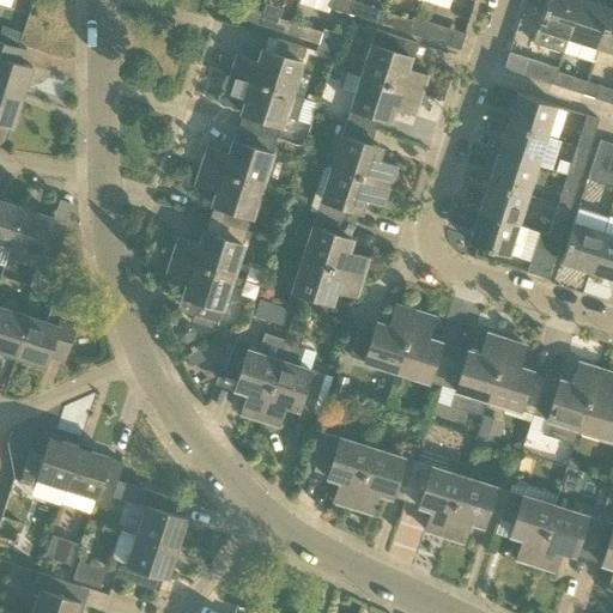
[(563,53),(580,0),(546,0),(538,28),(533,43),(563,53)]
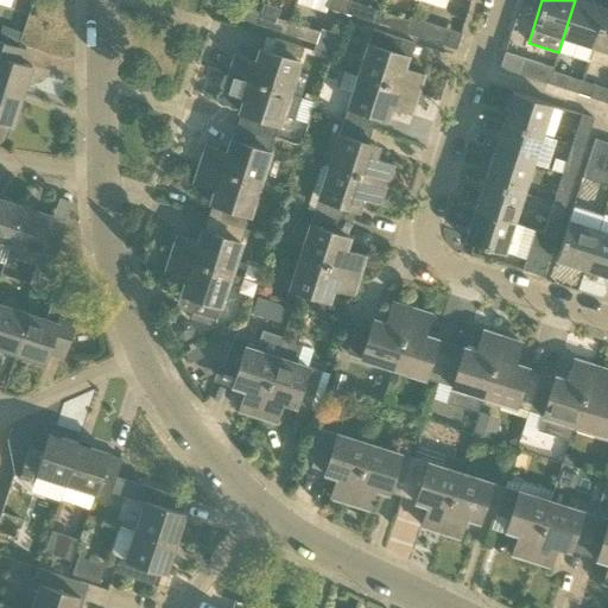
[(588,62),(606,7),(582,0),(575,0),(558,52),(588,62)]
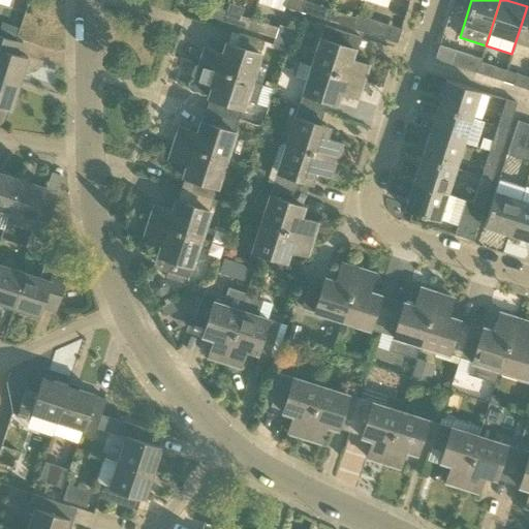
[(301,11),(327,21),(331,9),(304,1),(301,11)]
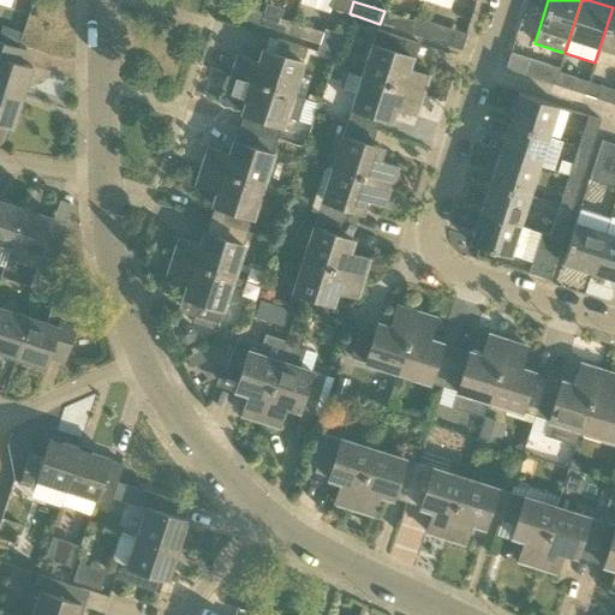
[(248,22),(251,9),(233,3),(228,16),(248,22)]
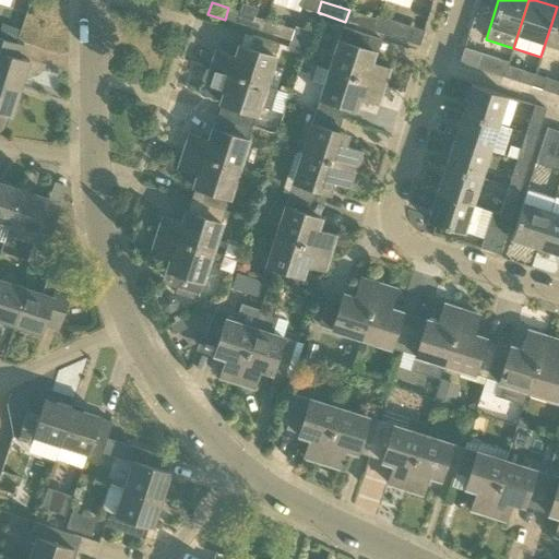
[(558,47),(558,7),(557,7),(540,57),(542,57),(546,44),(558,47)]
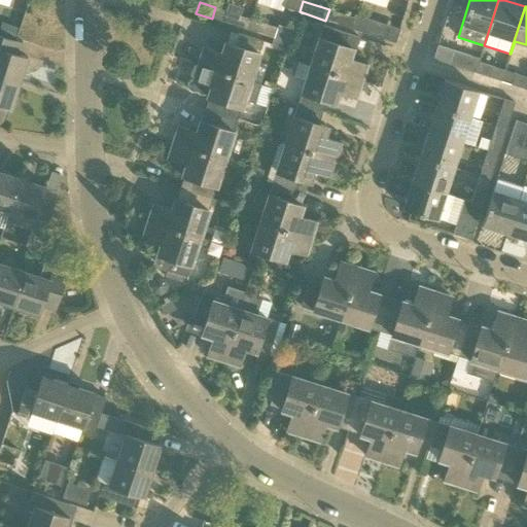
[(238,27),(241,15),(225,10),(221,22),(238,27)]
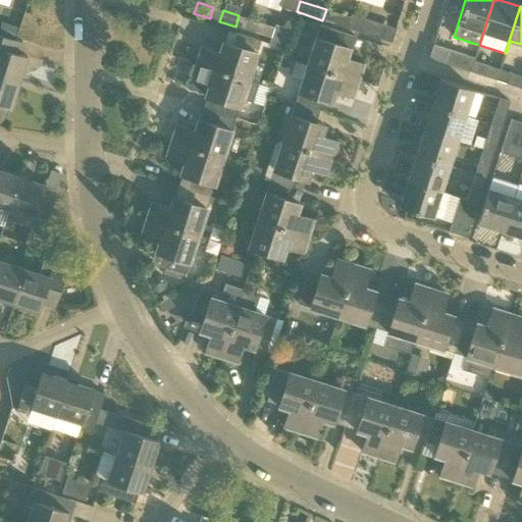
[(332,23),(348,29),(352,14),(351,17),(335,12),(332,23)]
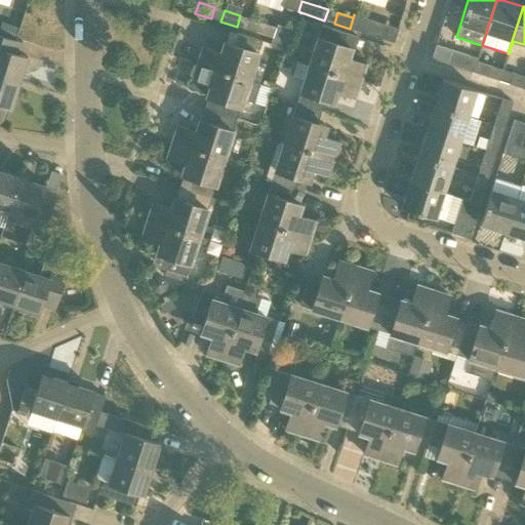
[(375,37),(379,24),(354,14),(350,29),(375,37)]
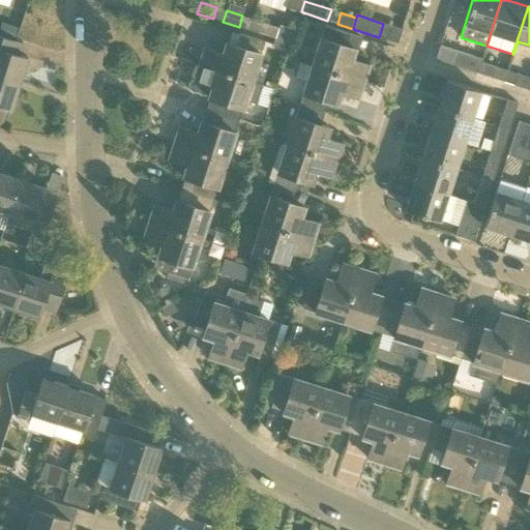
[(265,35),(268,24),(252,19),(248,30),(265,35)]
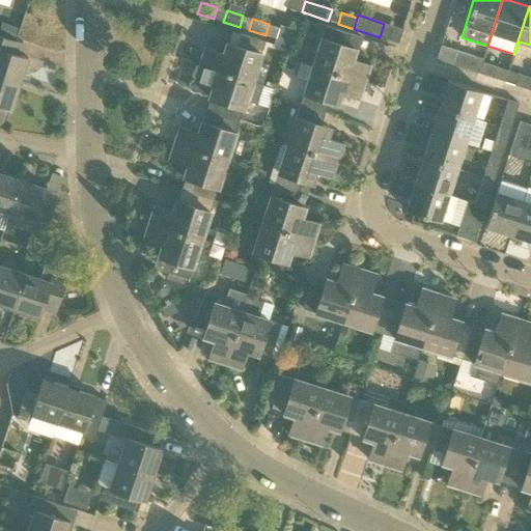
[(0,34),(15,39),(19,27),(2,22),(0,28),(0,34)]
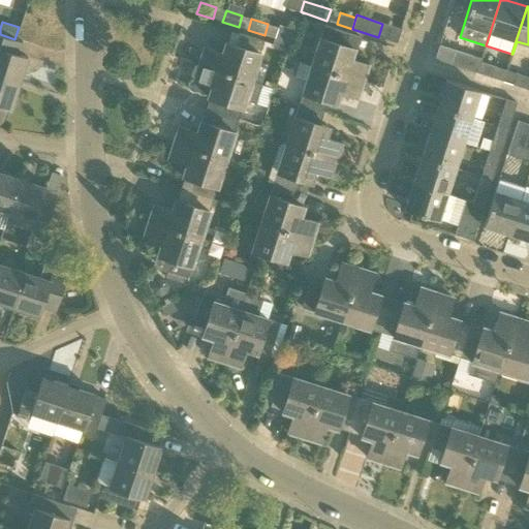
[(317,67),(363,82),(369,65),(350,60),(354,49),(345,45),(349,34),(324,26),(316,50),(322,52),(317,67)]
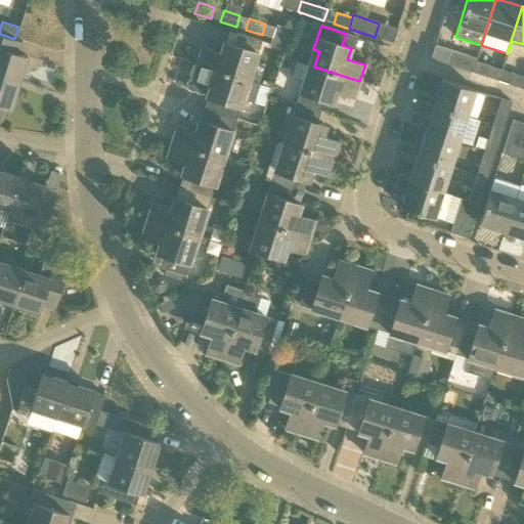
[(198,63),(243,78),(248,62),(254,64),(261,41),(236,33),(232,45),(224,42),(220,53),(203,47),(198,63)]
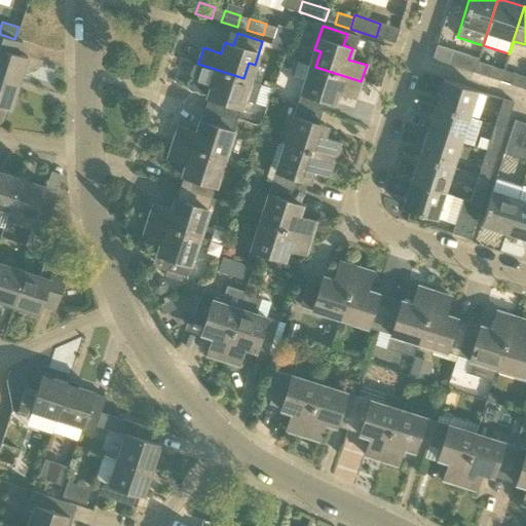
[(0,76),(20,83),(28,58),(19,54),(23,42),(0,35),(0,76)]
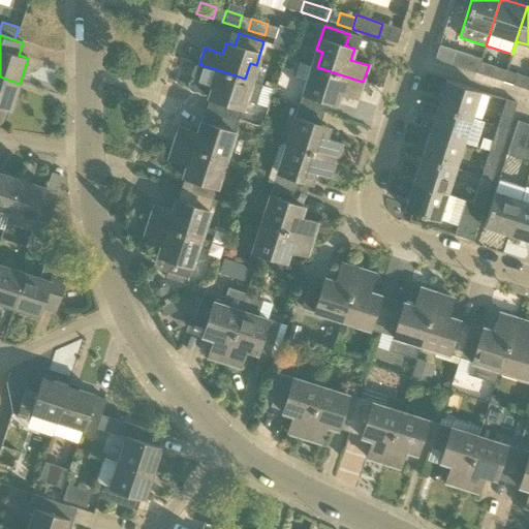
[(481,59),(456,51),(455,53),(439,48),(435,59),(476,72),(481,59)]
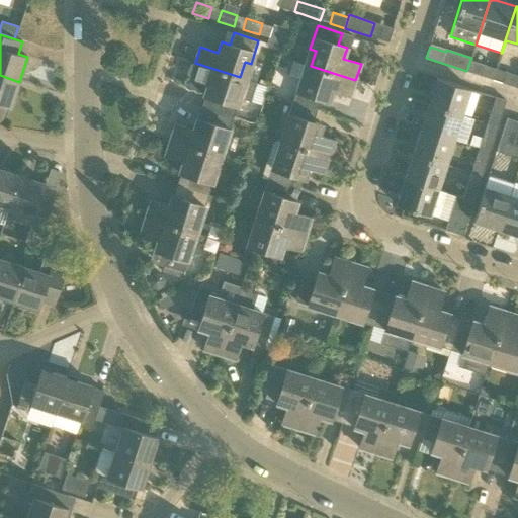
[(471,58),(466,71),(483,76),(486,66),(470,61),(471,58)]
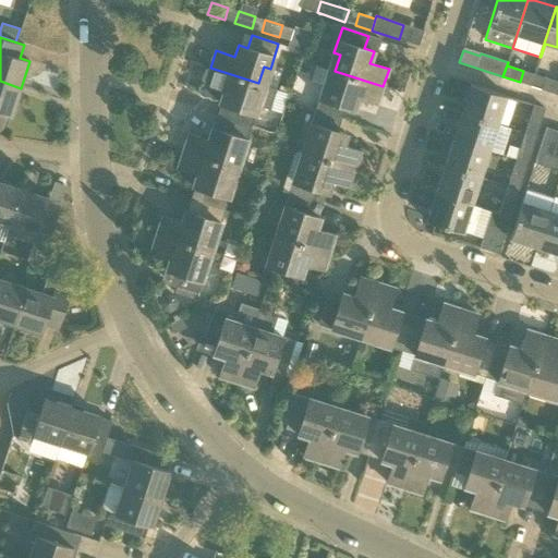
[(276,89),(258,83),(210,68),(205,85),(203,84),(199,87),(198,92),(199,95),(204,97),(208,97),(213,100),(218,100),(220,101),(220,102),(229,106),(226,119),(252,128),(258,106),(269,110),(276,89)]
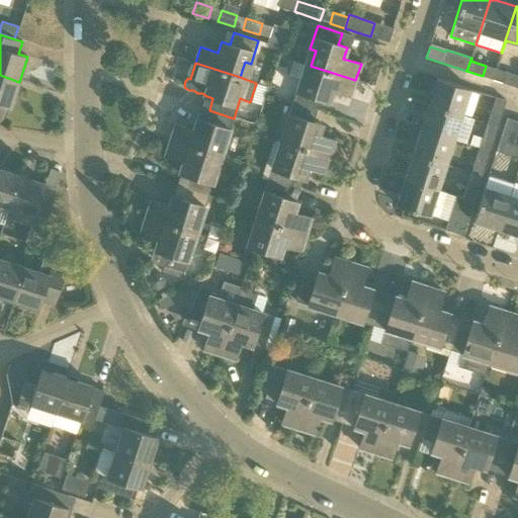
[(350,96),(355,80),(311,66),(306,81),(300,79),(292,103),(317,110),(321,98),(330,101),(333,91),(350,96)]
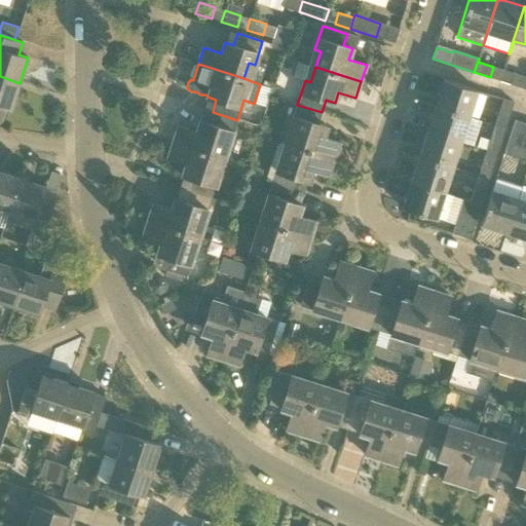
[(525,86),(525,77),(513,73),(510,83),(525,88),(525,86)]
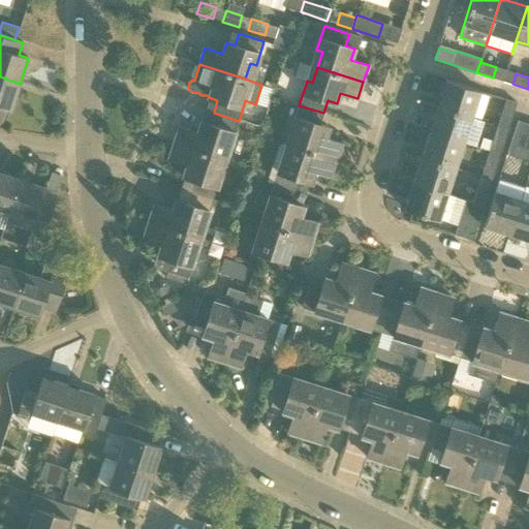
[(20,84),(0,76),(0,123),(2,124),(6,109),(11,110),(20,84)]
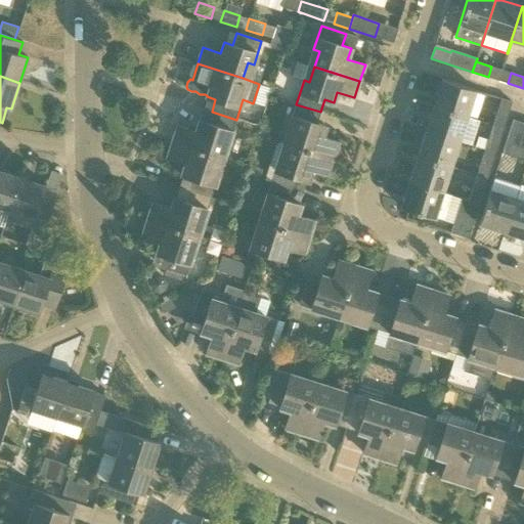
[(468,117),(476,90),(441,80),(433,105),(468,117)]
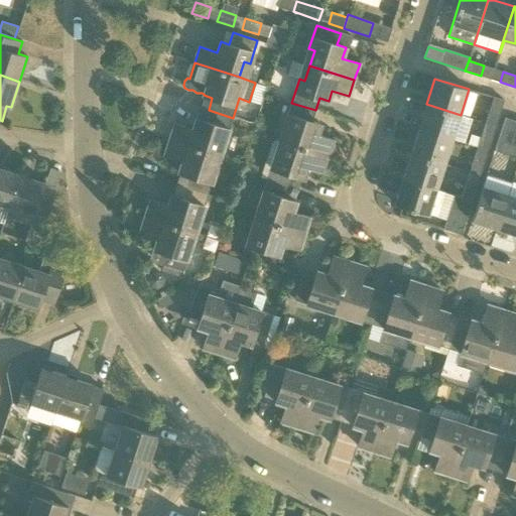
[(494,97),(489,113),(499,116),(504,101),(494,97)]
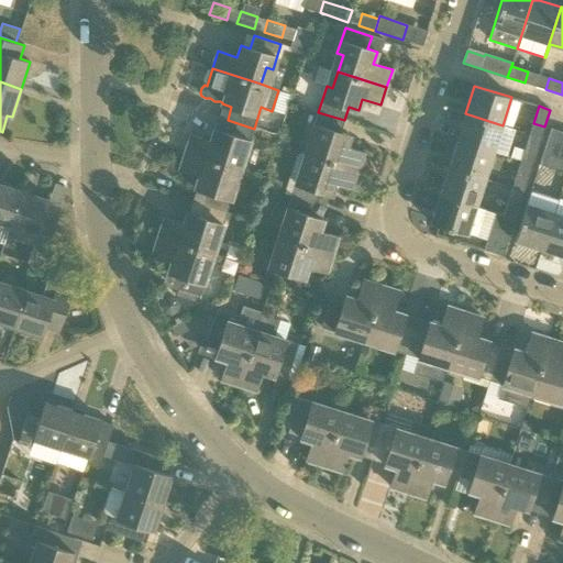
[(340,133),(344,120),(318,112),(310,138),(316,140),(311,156),(360,172),(365,153),(346,147),(350,136),(340,133)]
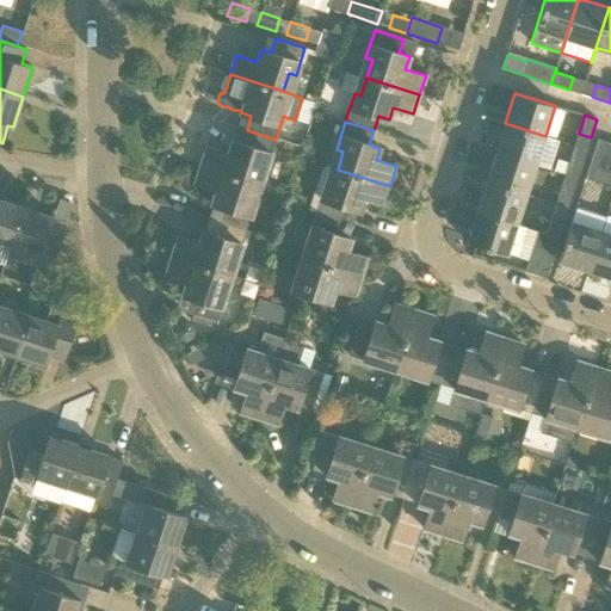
[(536,165),(545,136),(505,123),(495,153),(536,165)]
